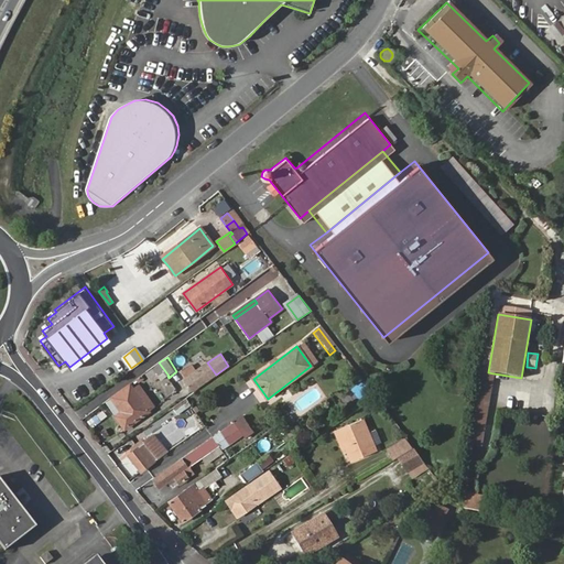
[(109,358),(102,362),(112,375),(118,370),(109,358)]
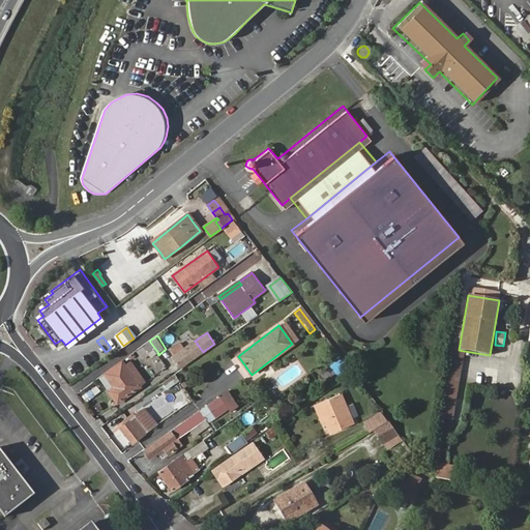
[(155,357),(158,355),(157,353),(158,353),(149,341),(145,345),(155,357)]
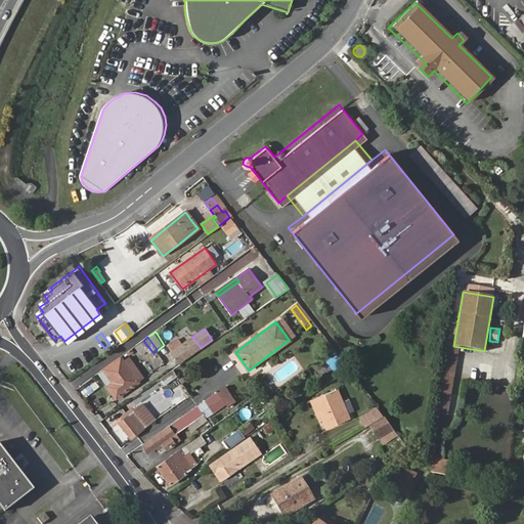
[(192,337),(172,352),(180,362),(201,348),(192,337)]
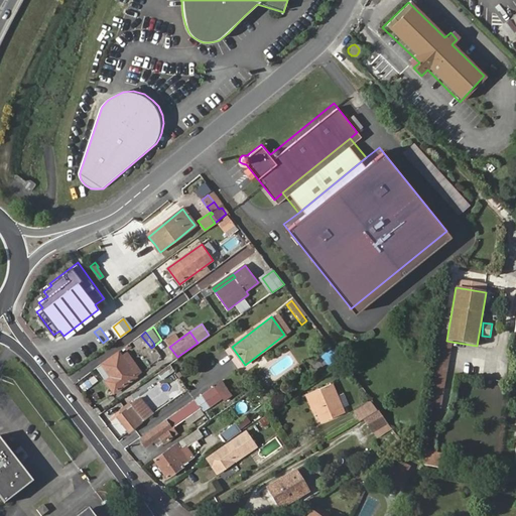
[(443,388),(452,342),(446,341),(440,340),(432,386),(443,388)]
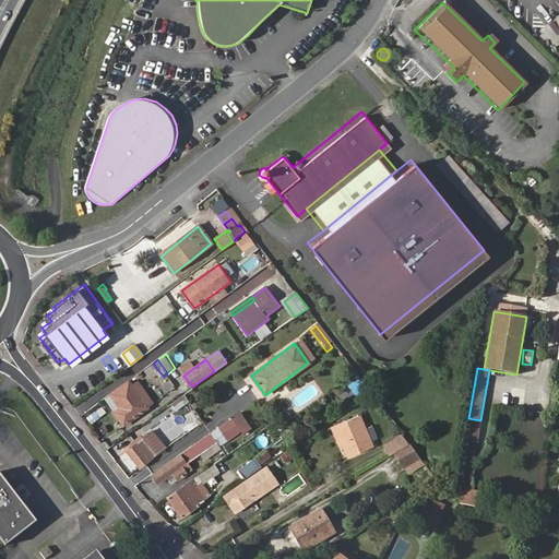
[(129,381),(110,394),(121,408),(115,413),(123,425),(147,407),(132,385),(129,381)]
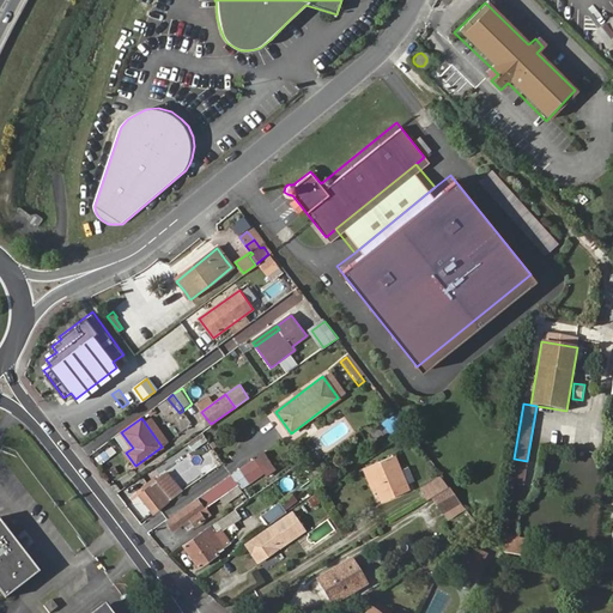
[(145,423),(162,447),(169,443),(151,418),(145,423)]
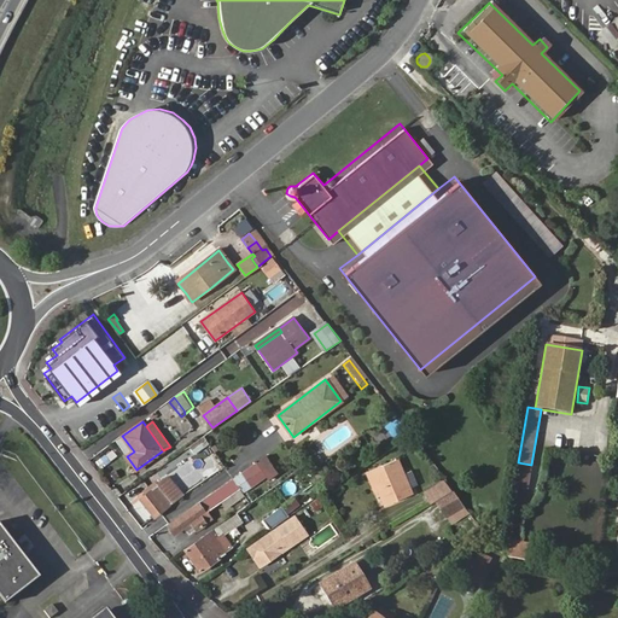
[(200,439),(188,448),(193,454),(204,444),(200,439)]
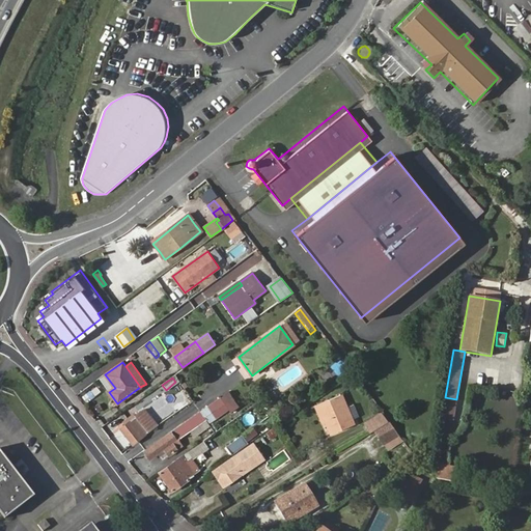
[(200,412),(201,413),(206,420),(208,424),(238,403),(229,391),(200,412)]
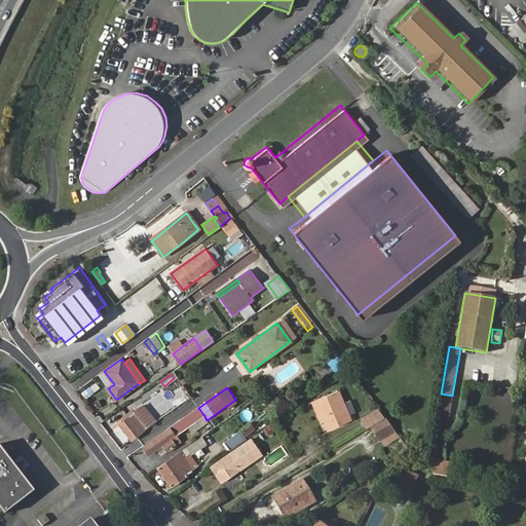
[(315,402),(322,417),(324,416),(330,430),(351,421),(348,411),(345,413),(341,406),(343,405),(338,391),(315,402)]
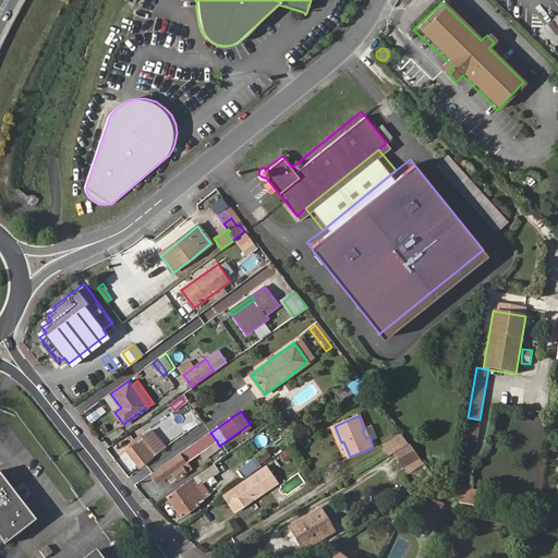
[(126,451),(140,466),(140,468),(166,449),(153,431),(143,438),(143,439),(132,447),(126,451)]
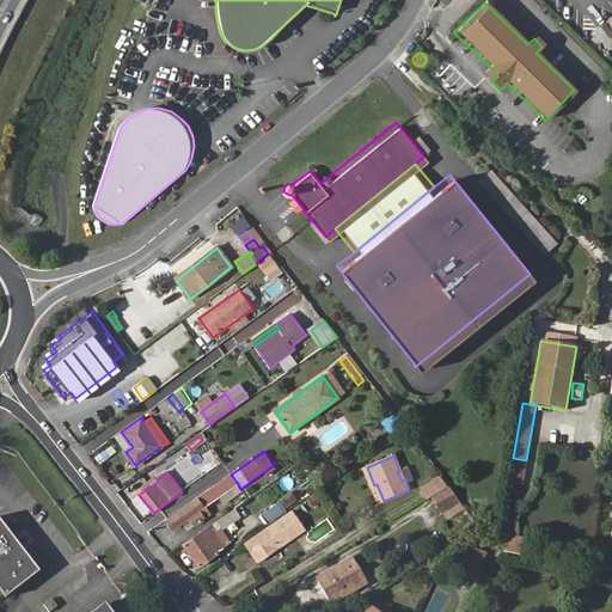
[(232,476),(214,489),(220,497),(238,484),(232,476)]
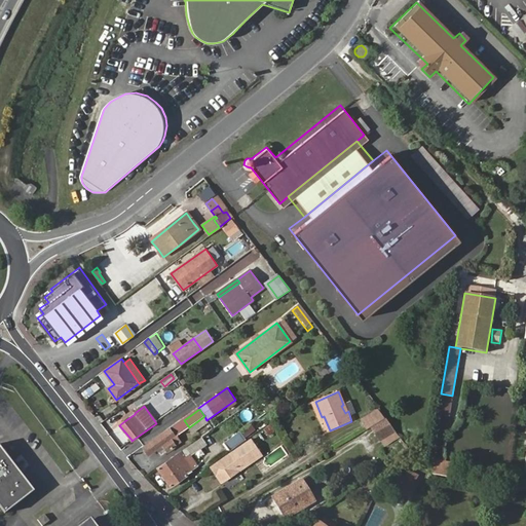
[(121,418),(124,421),(135,414),(135,413),(133,410),(121,418)]
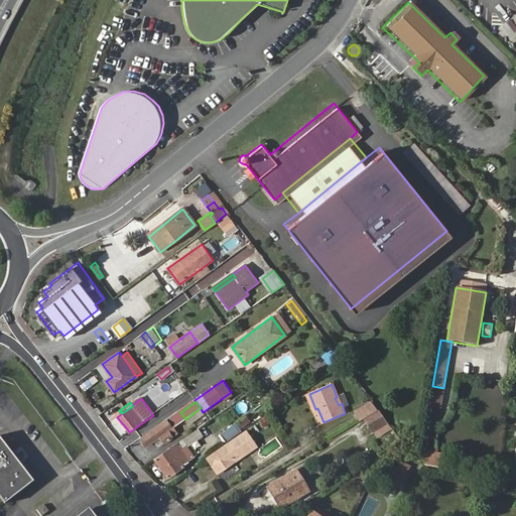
[(360,419),(376,409),(370,402),(356,411),(360,419)]
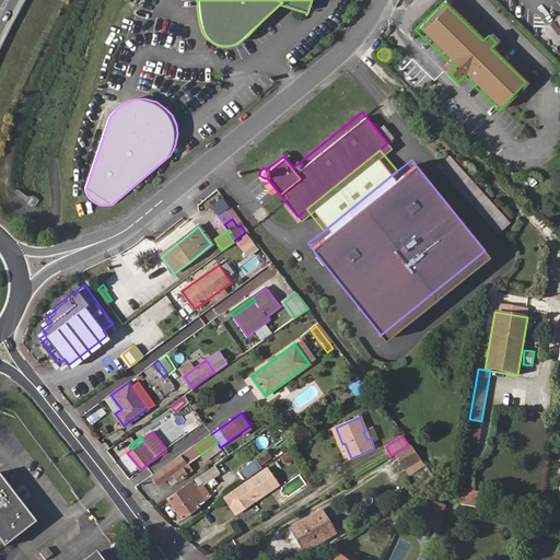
[(411,446),(396,456),(405,469),(422,459),(411,446)]
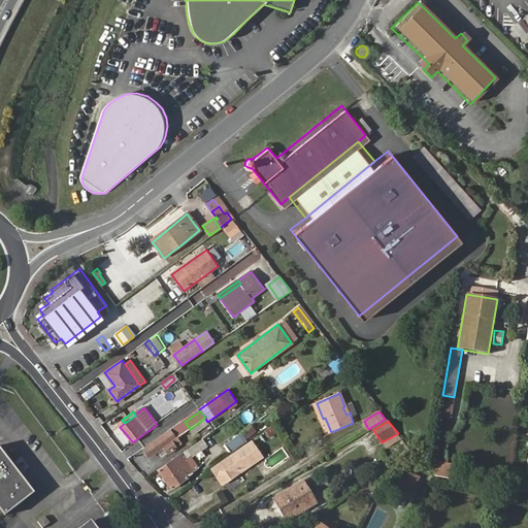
[(159,450),(163,456),(171,451),(166,444),(190,429),(185,422),(144,450),(149,457),(155,453),(159,450)]
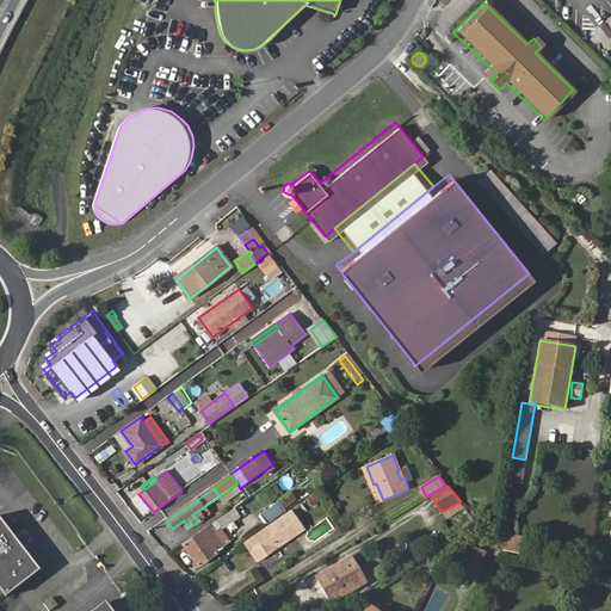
[(261,514),(266,522),(285,508),(279,501),(261,514)]
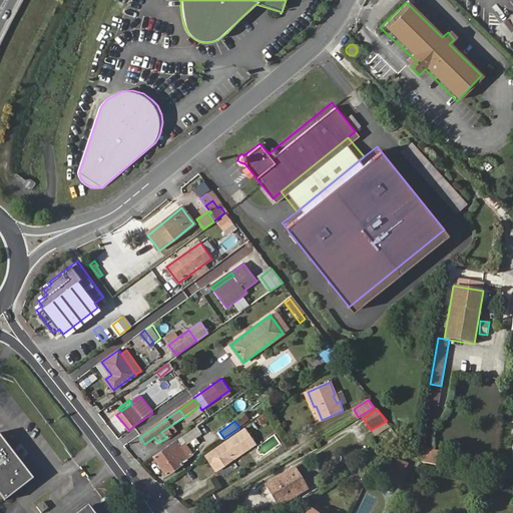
[(196,428),(174,443),(179,449),(200,433),(196,428)]
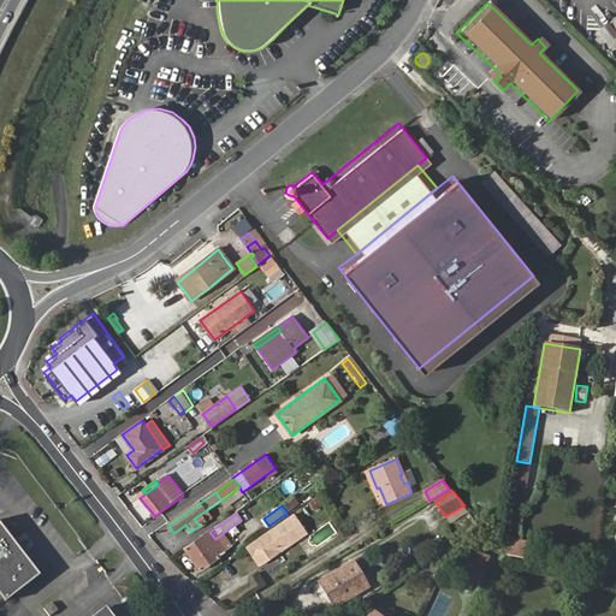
[(248,548),(260,566),(280,552),(306,533),(294,515),(267,534),(248,548)]
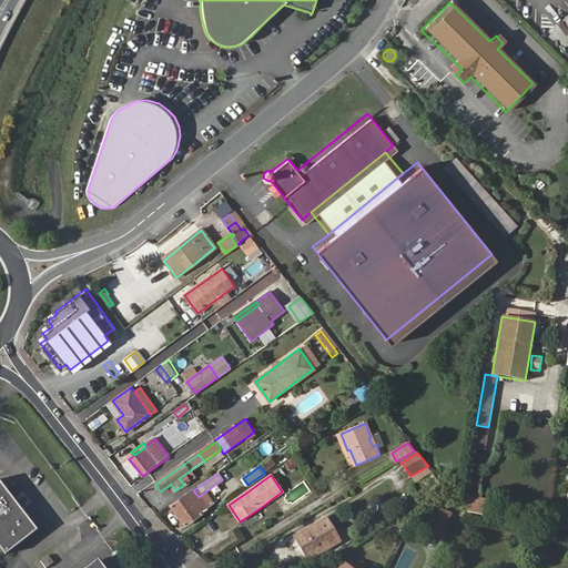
[(0,545),(7,555),(37,531),(0,483),(0,545)]
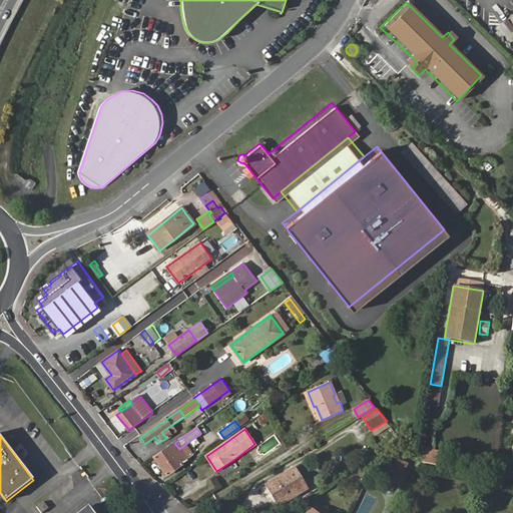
[(153,458),(158,465),(161,470),(165,475),(182,465),(181,463),(186,460),(179,449),(174,443),(153,458)]
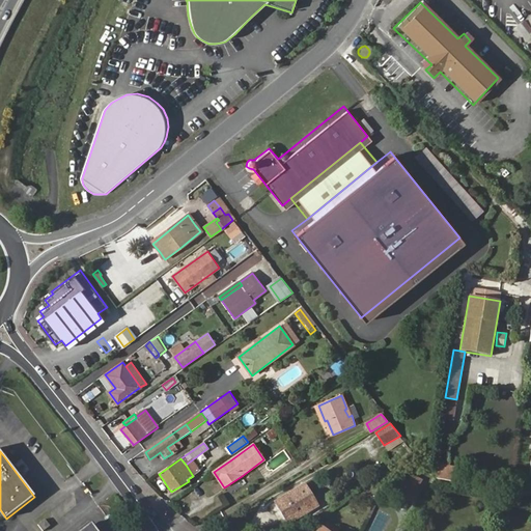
[(457,467),(435,464),(432,479),(455,482),(457,467)]
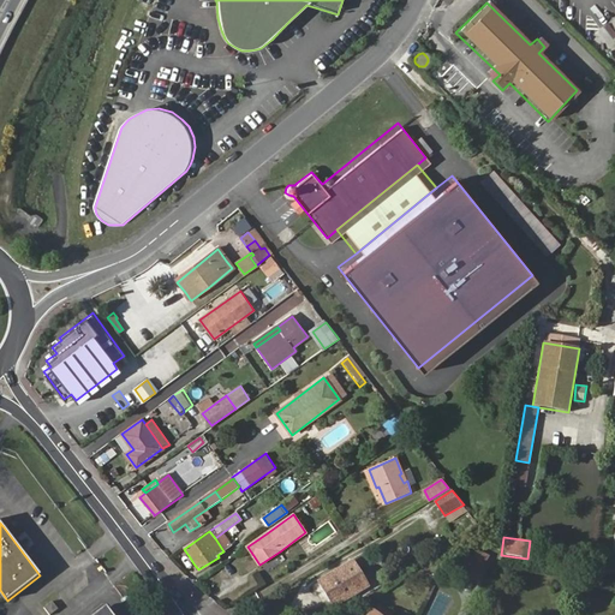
[(320,584),(334,607),(368,589),(353,565),(320,584)]
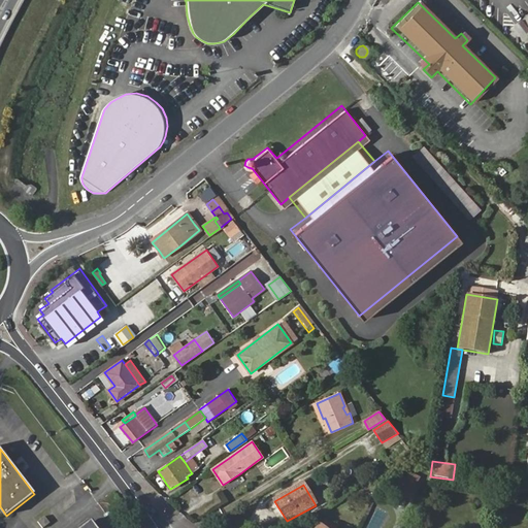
[(39,522),(39,523),(43,527),(44,527),(52,523),(46,517),(39,522)]
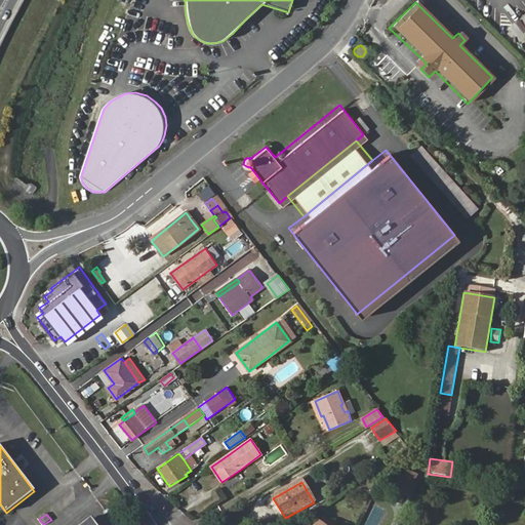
[(96,524),(90,516),(78,524),(96,524)]
